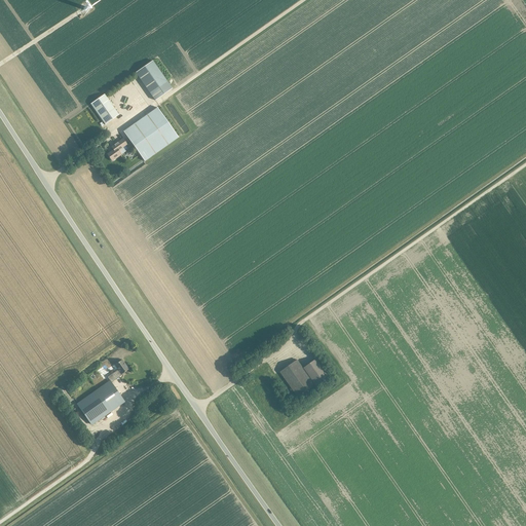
[(136,73),(155,101),(173,88),(153,61),(136,73)]
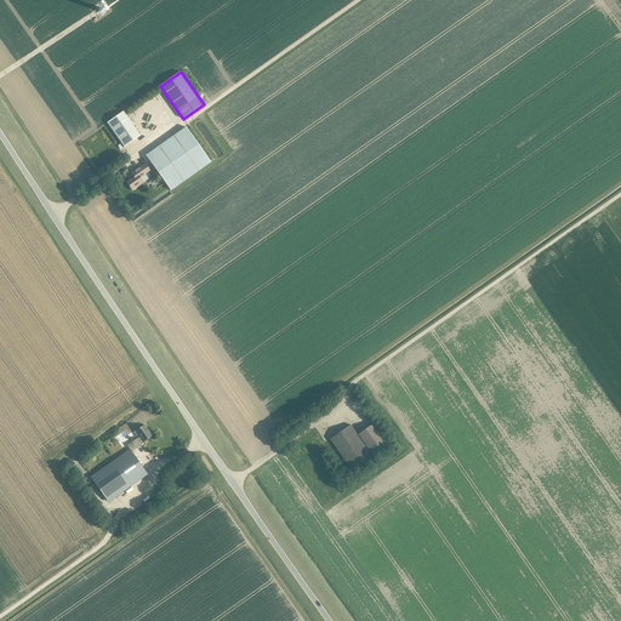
[(141,136),(124,112),(107,123),(124,147),(141,136)]
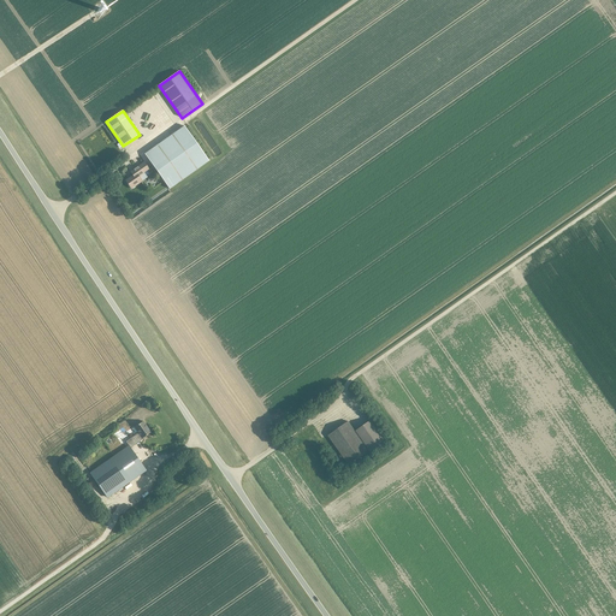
[(164,125),(143,140),(147,144),(167,130),(164,125)]
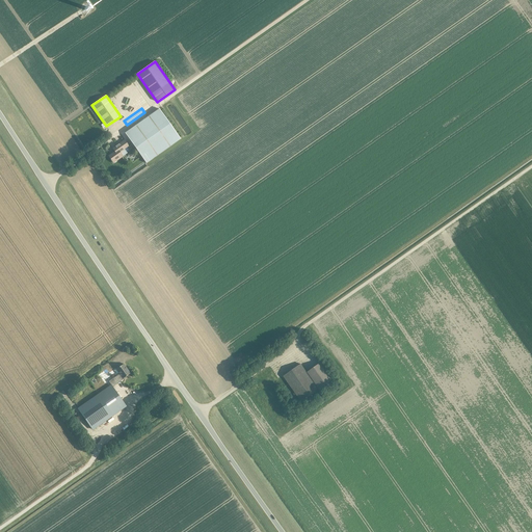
[(125,133),(147,163),(181,139),(159,109),(125,133)]
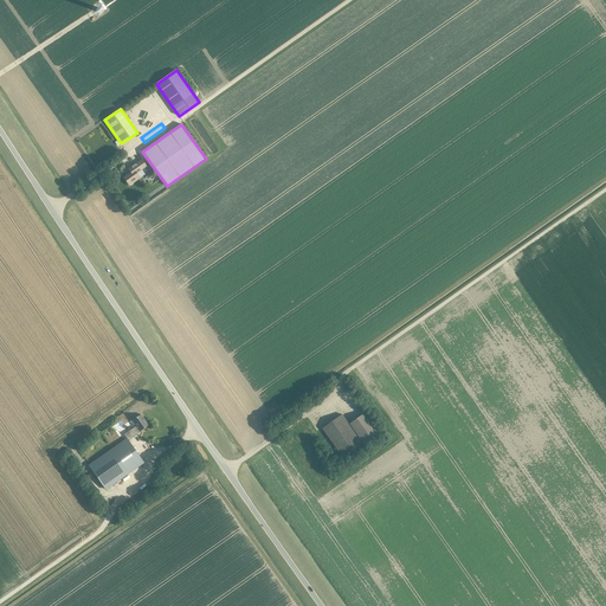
[(129,186),(140,179),(146,174),(142,169),(146,167),(142,160),(129,169),(131,173),(123,178),(129,186)]
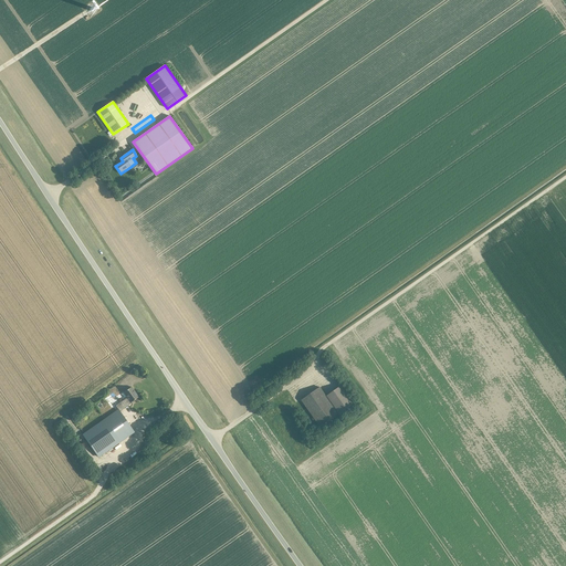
[(320,387),(302,400),(321,428),(339,415),(354,405),(341,386),(326,397),(320,387)]
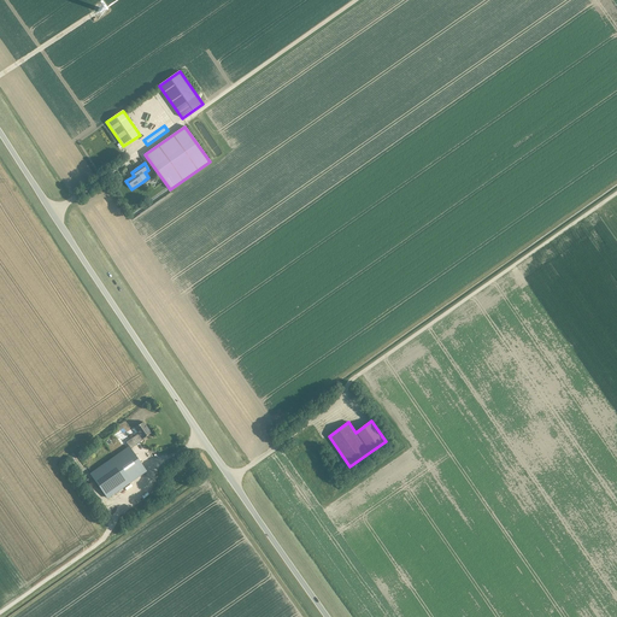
[(134,428),(139,434),(125,442),(129,447),(130,450),(144,440),(144,439),(151,434),(144,422),(134,428)]
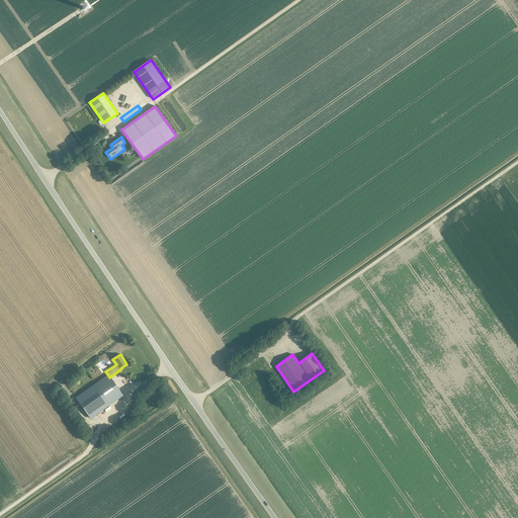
[(122,396),(109,377),(108,375),(76,399),(90,419),(122,396)]
